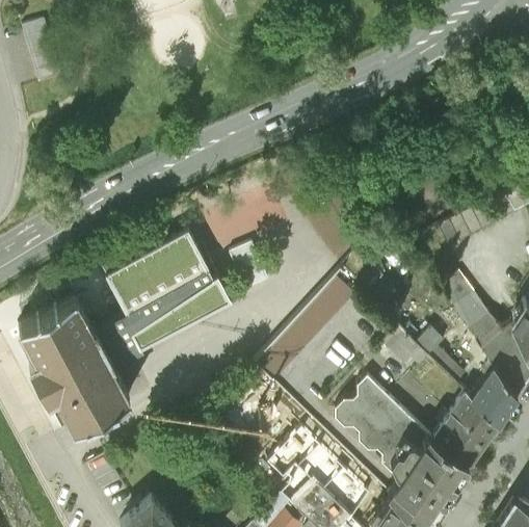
[(47,21),(24,28),(41,85),(63,78),(47,21)]
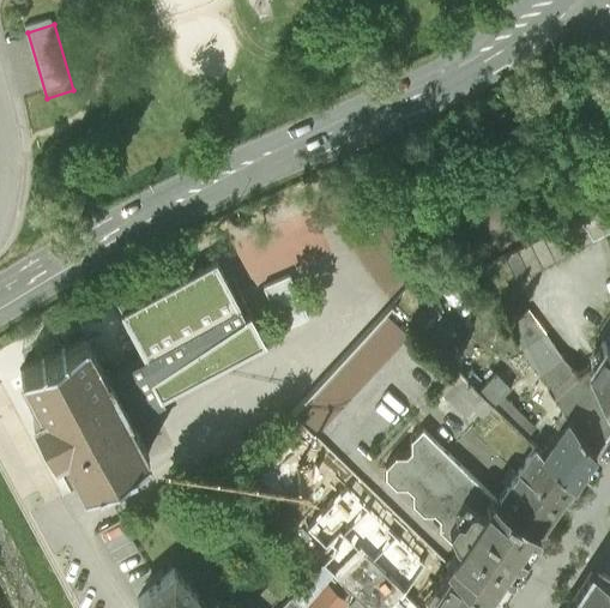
[(532,250),(545,272),(609,239),(609,208),(532,250)]
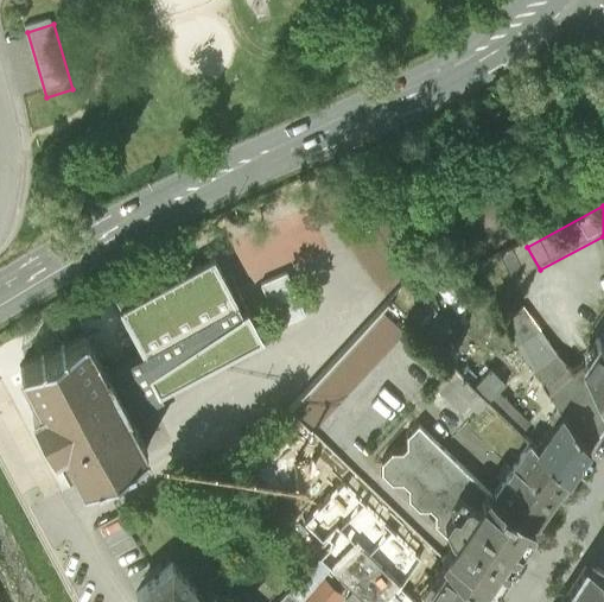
[(87,337),(21,372),(43,411),(33,414),(57,457),(65,452),(86,490),(151,455),(135,426),(164,411),(160,403),(262,344),(249,318),(245,322),(213,267),(119,317),(142,361),(112,378),(110,374),(107,375),(87,337)]
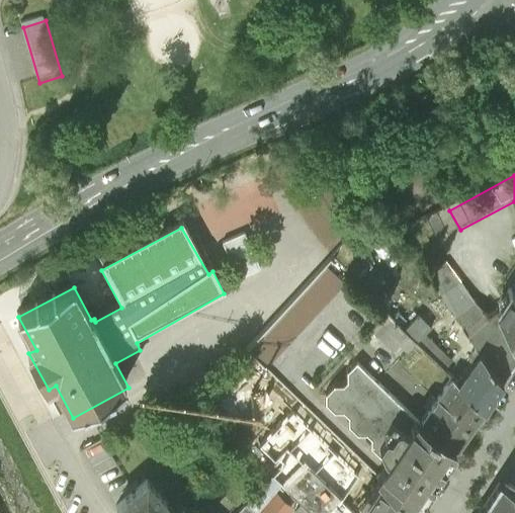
[(448,266),(429,279),(459,323),(466,330),(464,331),(470,340),(490,320),(477,306),(463,285),(462,286),(448,266)]
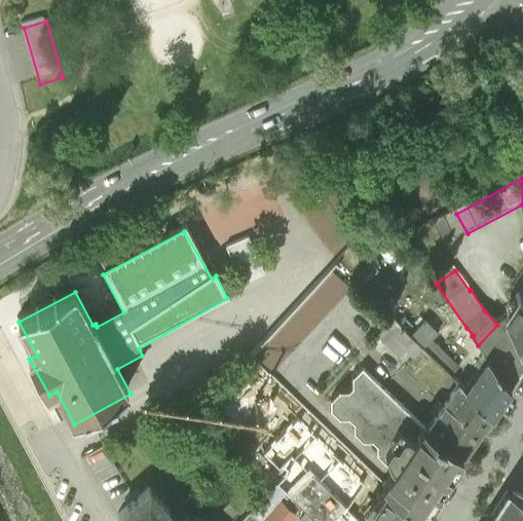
[(355,295),(332,272),(253,359),(272,378),(355,295)]
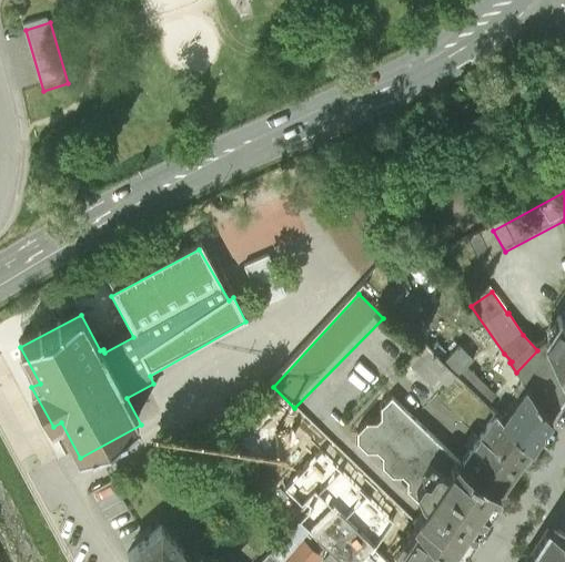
[(76,314),(80,312),(83,312),(86,316),(96,312),(87,295),(70,304),(76,314)]
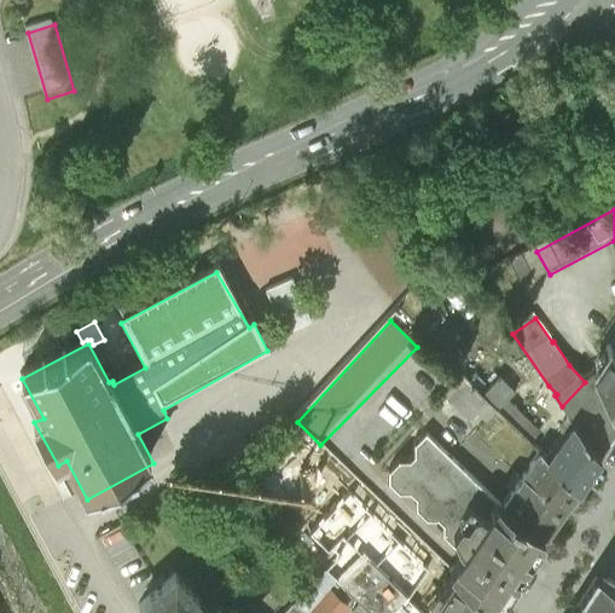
[(614,348),(613,347),(595,374),(596,376),(614,412),(614,348)]
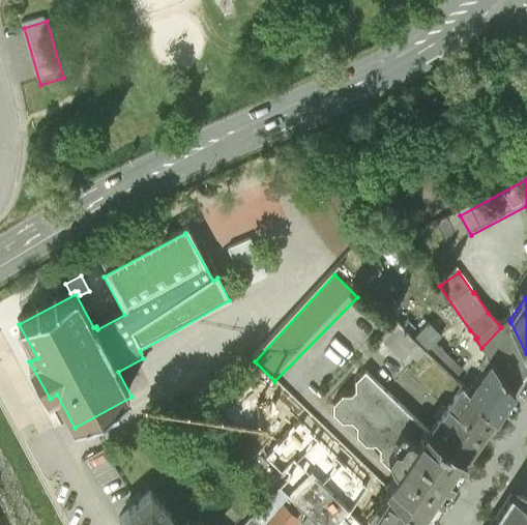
[(493,363),(492,365),(516,396),(526,380),(526,353),(510,322),(501,327),(481,348),(493,363)]
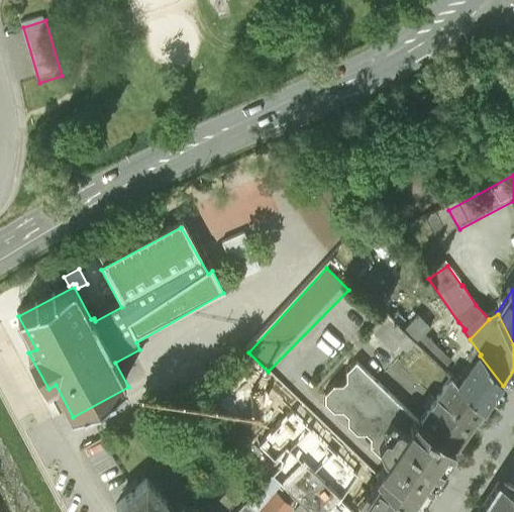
[(389,317),(372,334),(394,355),(401,348),(408,355),(418,345),(405,333),(389,317)]
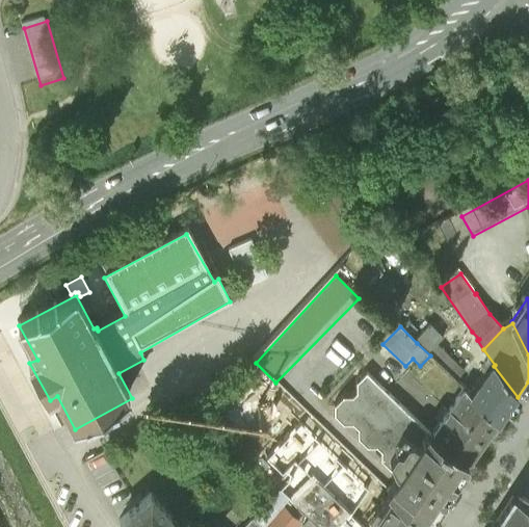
[(437,349),(438,350),(446,342),(431,327),(417,343),(430,356),(437,349)]
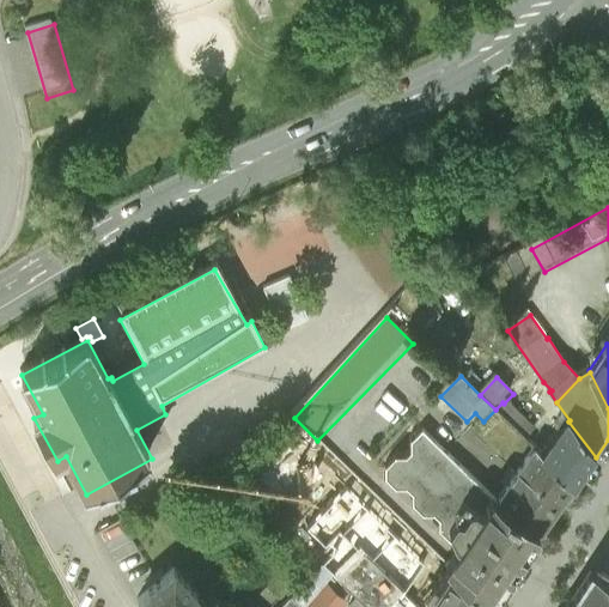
[(562,431),(544,457),(577,487),(596,457),(568,422),(565,416),(558,426),(562,431)]
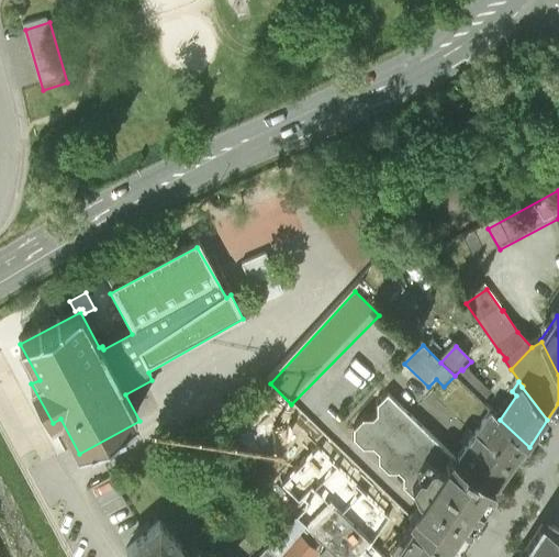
[(476,397),(484,405),(492,398),(483,389),(476,397)]
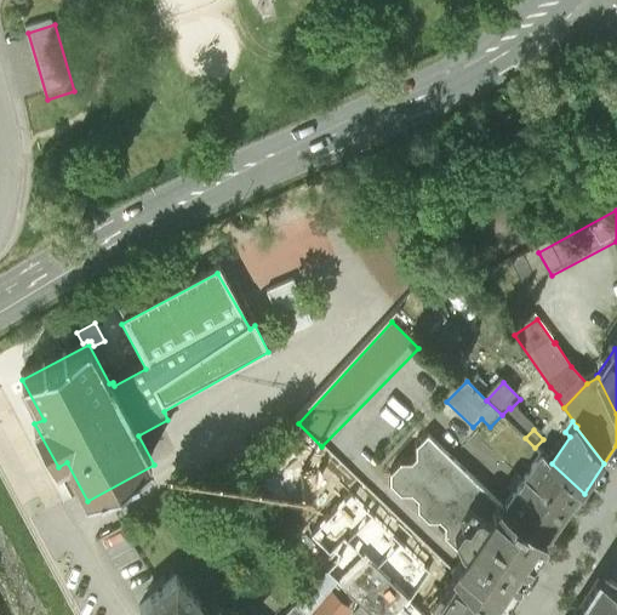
[(507,512),(430,438),(418,450),(418,461),(413,466),(404,466),(393,477),(393,489),(404,500),(415,501),(420,505),(420,517),(430,529),(440,528),(446,534),(445,545),(456,556),(463,553),(468,556),(507,512)]
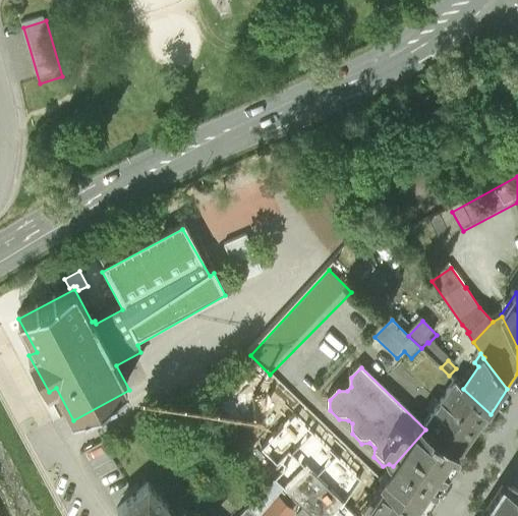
[(458,384),(441,408),(476,434),(491,414),(463,389),(458,384)]
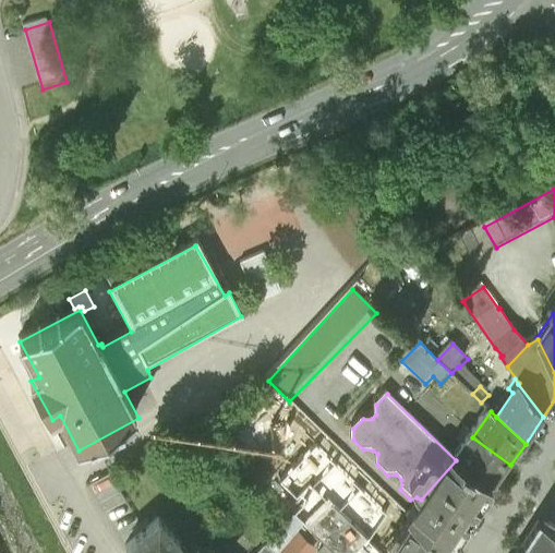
[(472,437),(456,460),(495,488),(498,482),(497,481),(506,470),(506,471),(510,465),(472,437)]
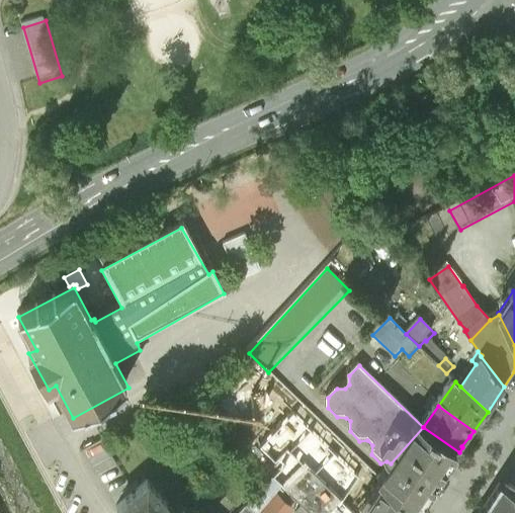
[(383,485),(413,512),(418,512),(459,452),(423,427),(391,463),(379,480),(383,485)]
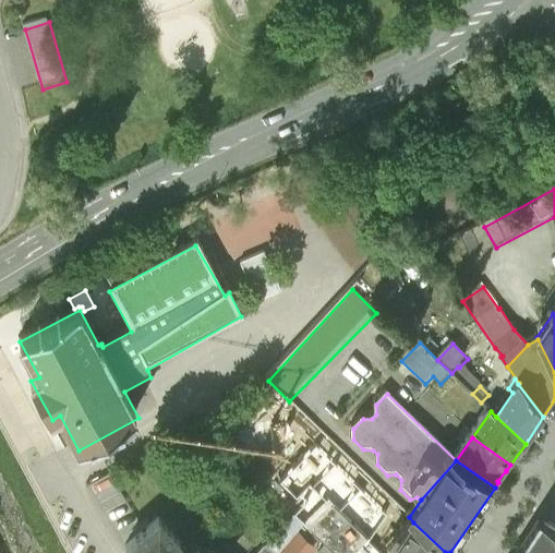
[(361,552),(370,542),(332,505),(332,506),(312,487),(301,496),(321,516),(306,529),(332,552),(361,552)]
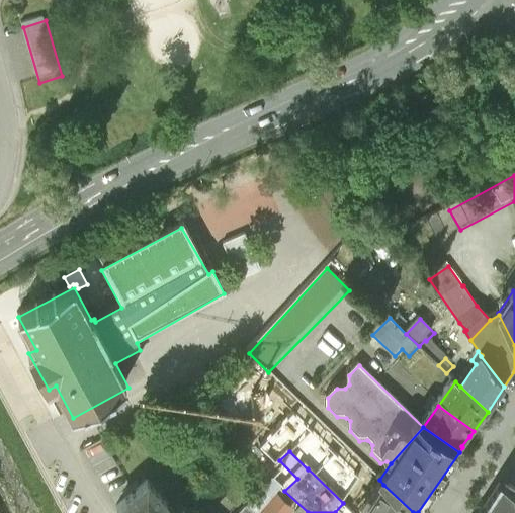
[(118,510),(120,512),(173,512),(149,484),(118,510)]
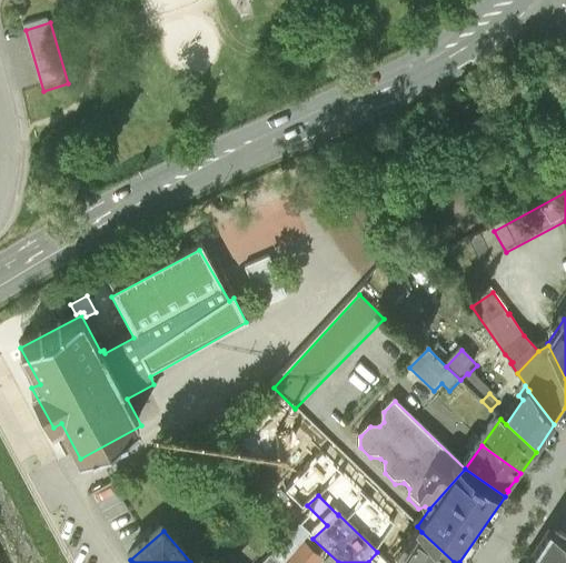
[(454,562),(421,532),(400,562),(454,562)]
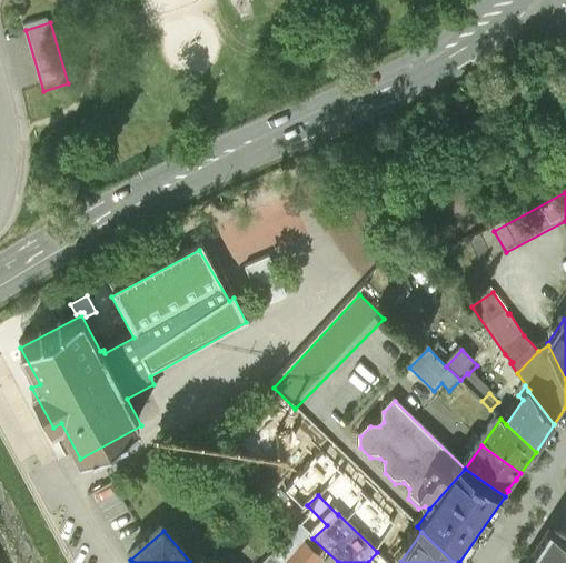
[(565,541),(557,534),(547,536),(534,559),(539,562),(565,562),(565,541)]
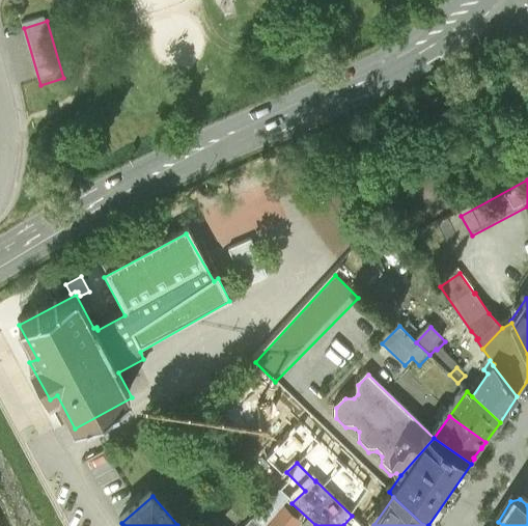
[(258,525),(254,522),(251,525),(300,525),(286,513),(273,525),(258,525)]
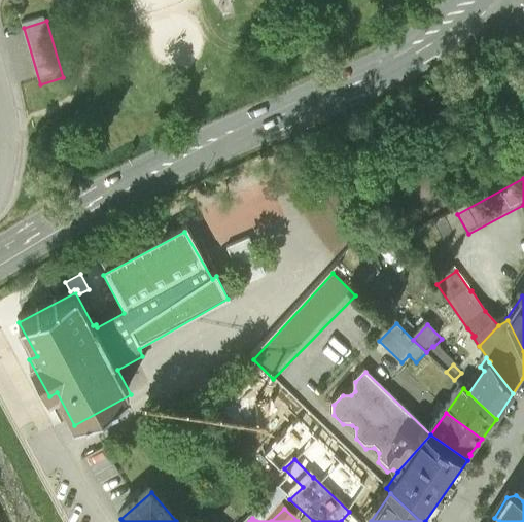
[(359,521),(349,512),(341,521),(359,521)]
